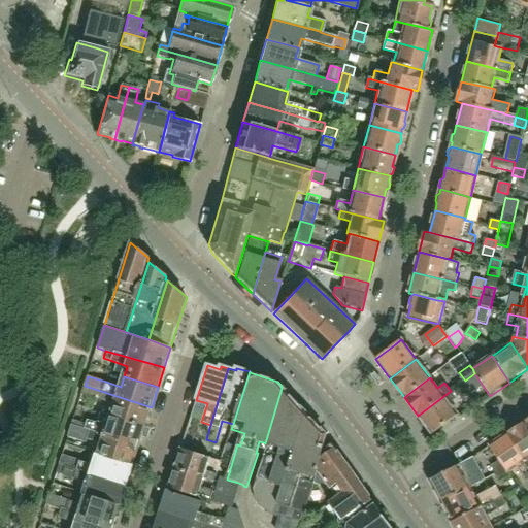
[(145,427),(152,407),(85,386),(84,385),(80,393),(100,399),(114,404),(110,416),(145,427)]
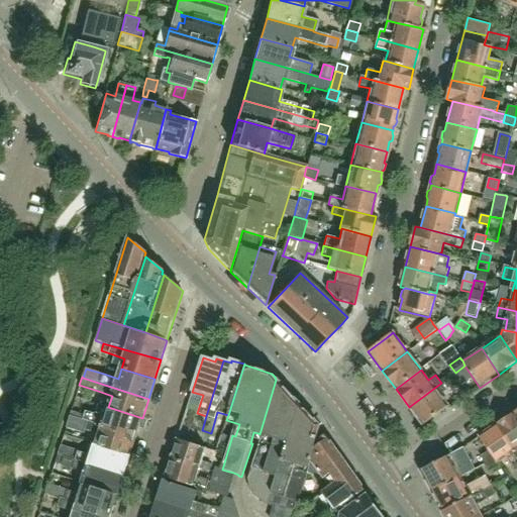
[(282,387),(276,380),(260,434),(263,435),(248,480),(250,491),(253,492),(252,495),(259,497),(272,506),(300,406),(282,387)]
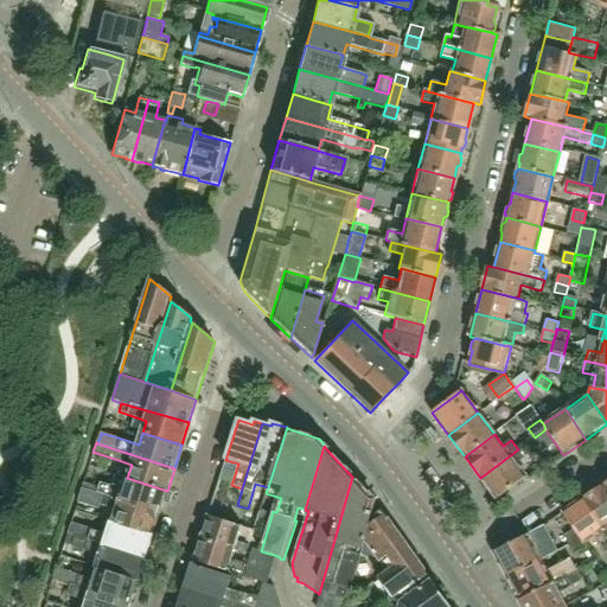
[(528,478),(517,464),(525,458),(518,449),(480,478),(497,499),(526,478),(528,478)]
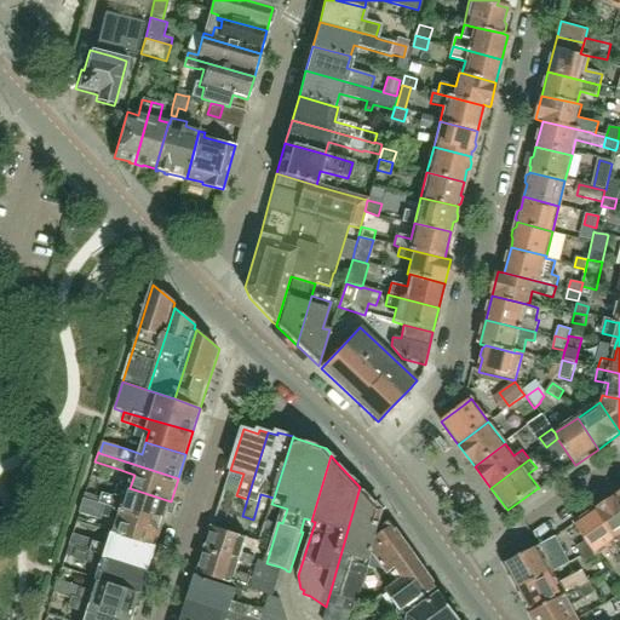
[(371,567),(378,535),(384,514),(360,487),(326,607),(322,619),(355,619),(357,615),(371,567)]
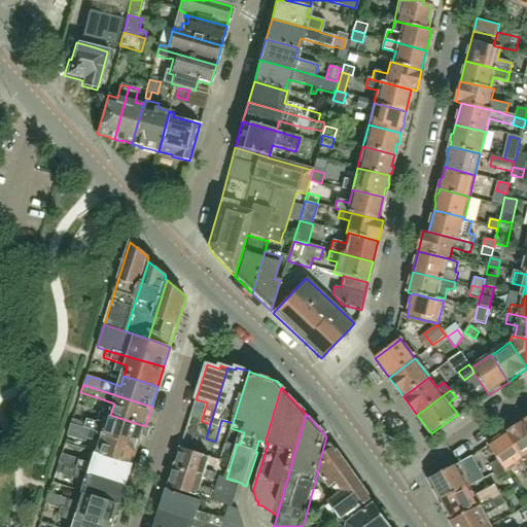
[(139,446),(145,426),(110,415),(107,426),(93,422),(75,416),(72,424),(139,446)]
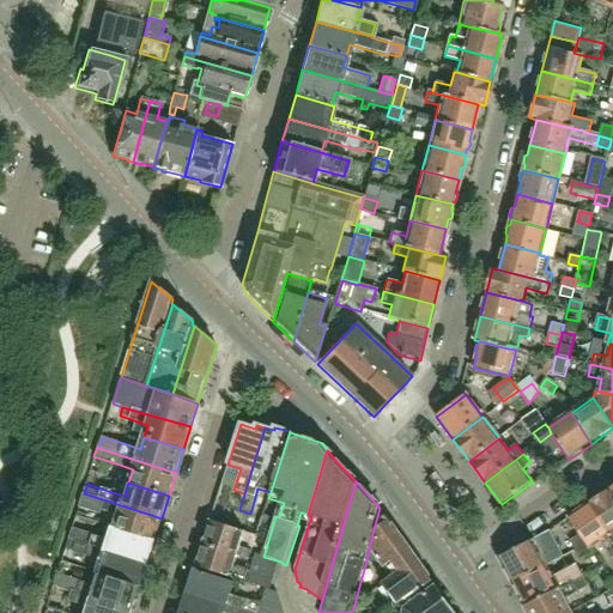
[(612,497),(608,491),(589,504),(612,540),(612,497)]
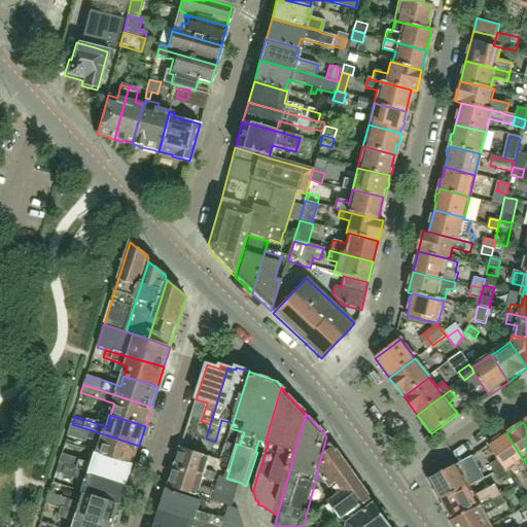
[(139,446),(72,424),(70,433),(101,443),(97,454),(133,465),(139,446)]
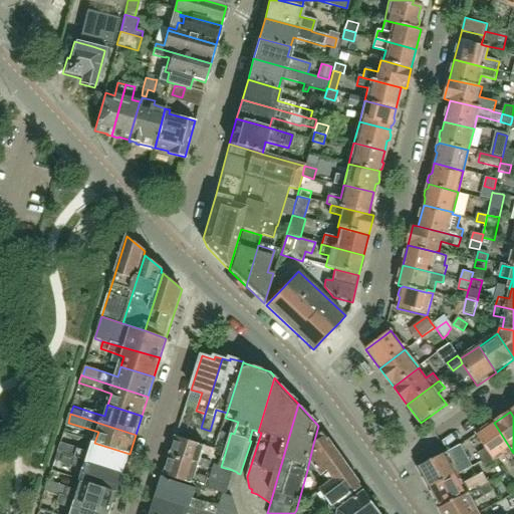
[(513,462),(513,453),(494,423),(477,435),(494,461),(504,455),(510,465),(513,462)]
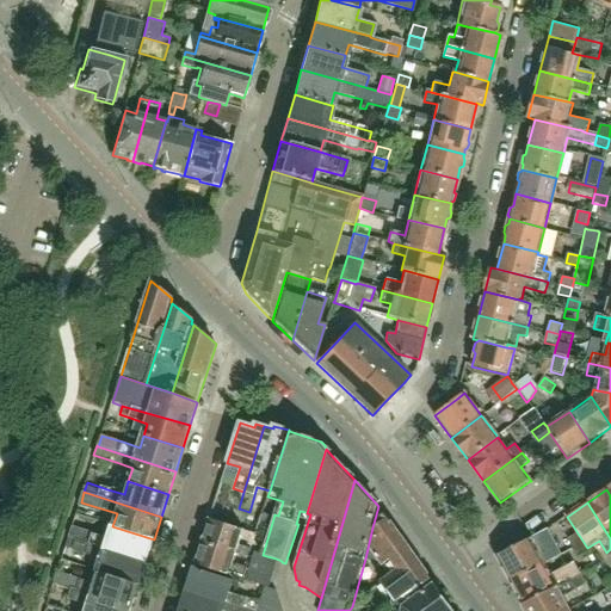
[(415,557),(384,514),(377,519),(380,523),(372,528),(365,559),(378,562),(389,576),(415,557)]
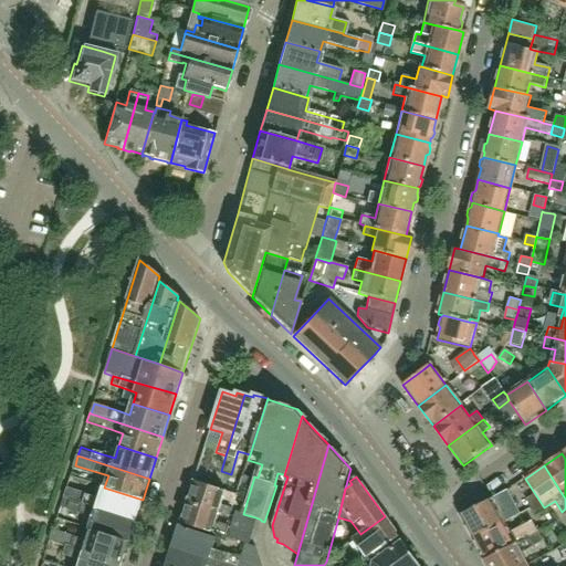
[(221,505),(226,491),(195,481),(188,502),(219,512),(234,516),(237,511),(232,510),(232,509),(221,505)]
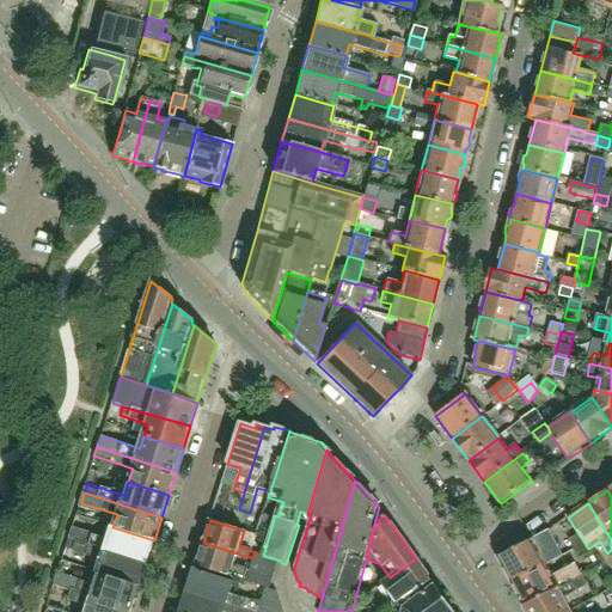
[(147,563),(154,540),(112,527),(109,539),(73,528),(69,538),(147,563)]
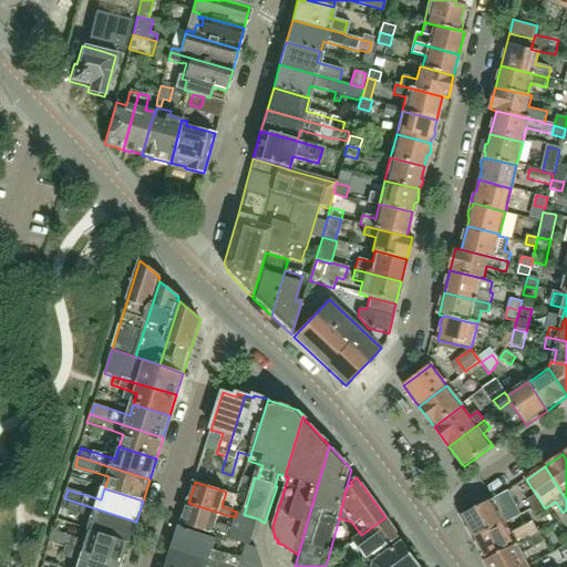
[(507,522),(521,514),(508,492),(493,501),(493,500),(461,516),(473,538),(507,521),(507,522)]
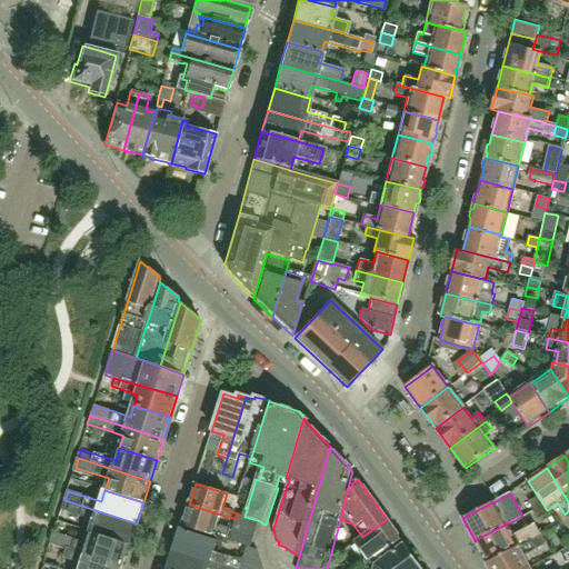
[(137,523),(65,500),(61,510),(70,513),(93,521),(90,532),(91,533),(129,546),(137,523)]
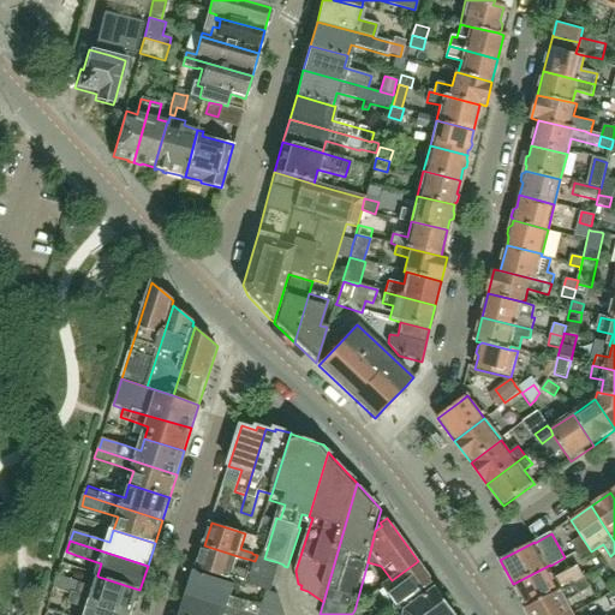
[(234,567),(238,556),(204,545),(197,568),(244,583),(248,572),(234,567)]
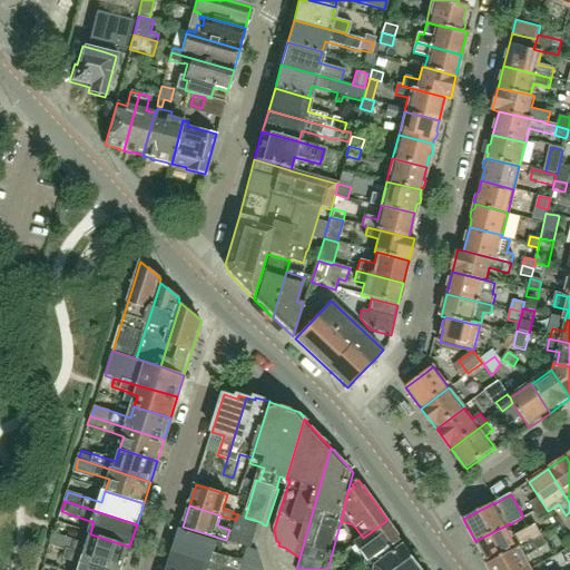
[(253,534),(257,521),(245,518),(237,516),(234,529),(253,534)]
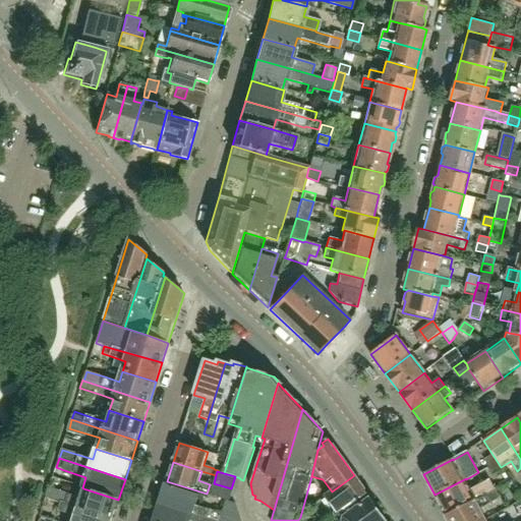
[(344,518),(370,498),(354,475),(332,491),(324,498),(334,512),(333,515),(344,518)]
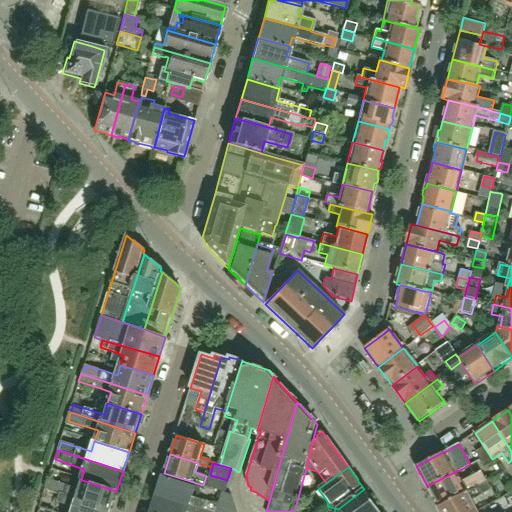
[(438,506),(484,482),(479,473),(464,482),(458,471),(458,470),(427,486),(438,506)]
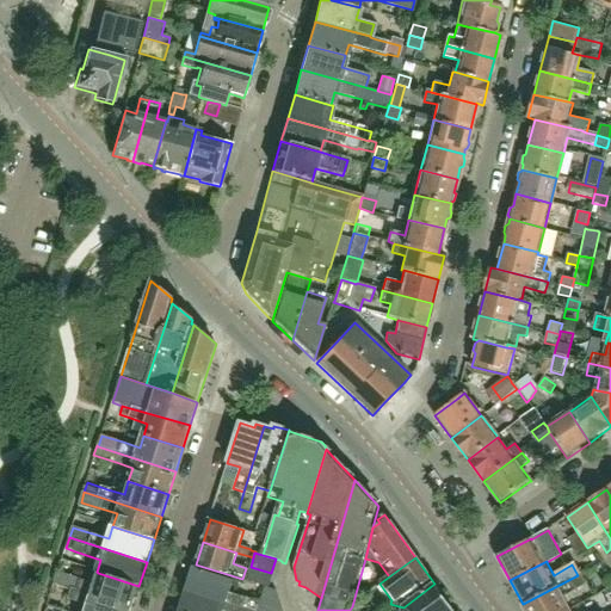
[(266,587),(271,573),(251,567),(246,581),(266,587)]
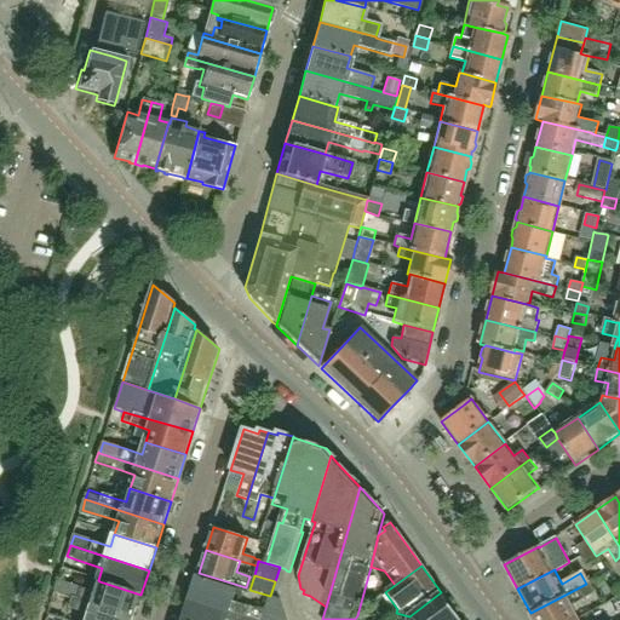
[(233,600),(235,589),(196,577),(189,600),(247,618),(248,618),(256,619),(260,619),(265,610),(233,600)]
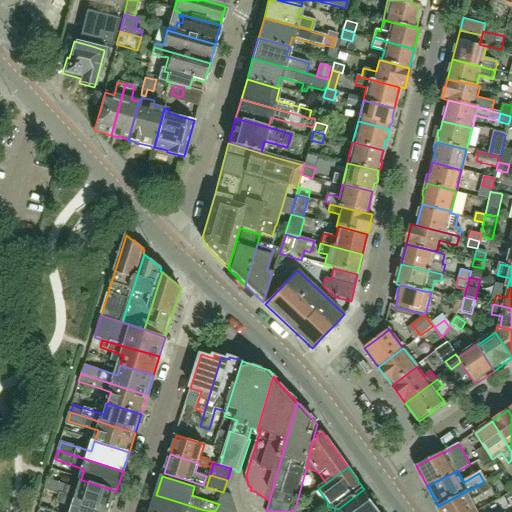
[(110,510),(116,491),(82,480),(79,489),(49,480),(46,489),(61,494),(110,510)]
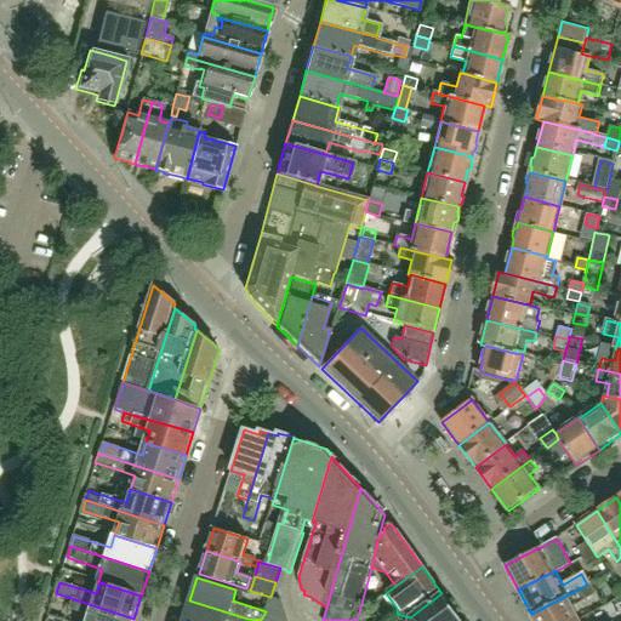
[(575,620),(581,619),(574,607),(593,597),(587,585),(531,614),(531,615),(531,616),(533,620),(575,620)]
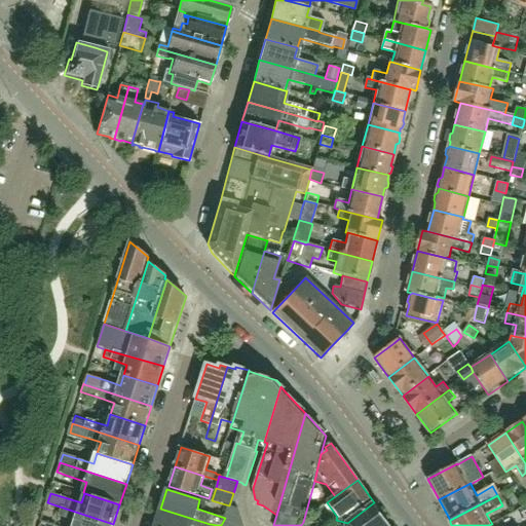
[(390,525),(374,502),(347,523),(336,520),(334,525),(390,525)]
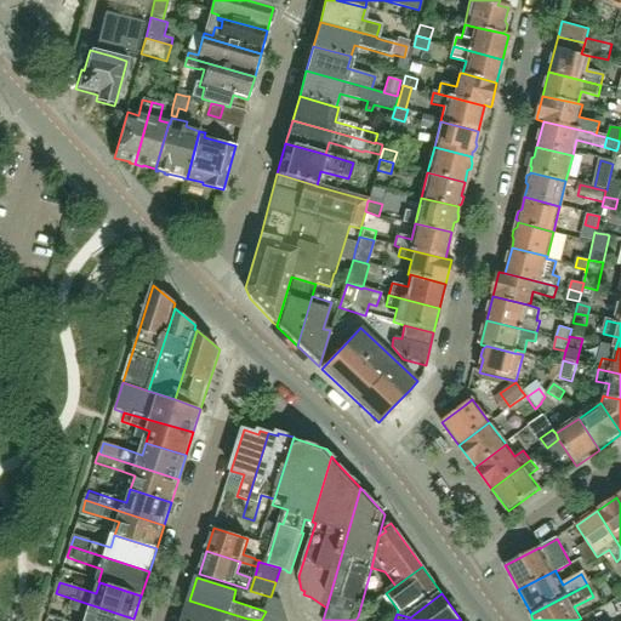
[(132,620),(134,619),(74,599),(70,610),(89,616),(86,620),(132,620)]
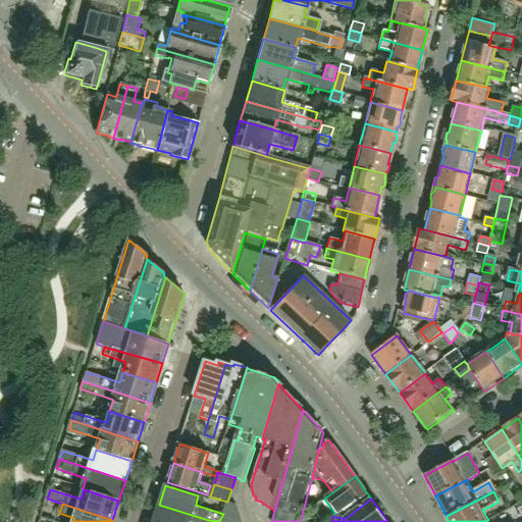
[(207,521),(208,520),(159,505),(153,521),(207,521)]
